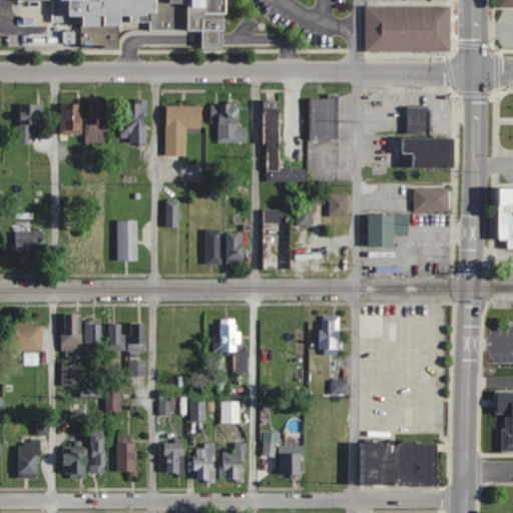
[(223,0),(223,28),(221,28),(221,46),(200,46),(200,32),(185,32),(185,27),(149,27),(149,19),(118,19),(118,45),(80,45),(80,18),(51,18),(51,0),(223,0)]
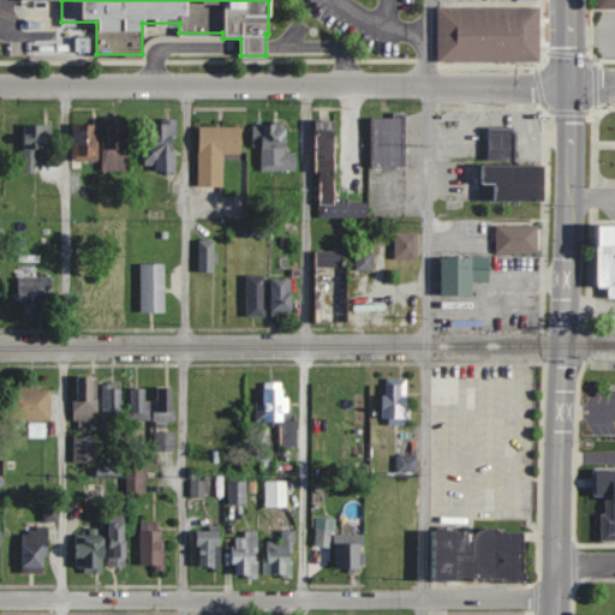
[(538,59),(436,59),(436,5),(538,4),(538,59)]
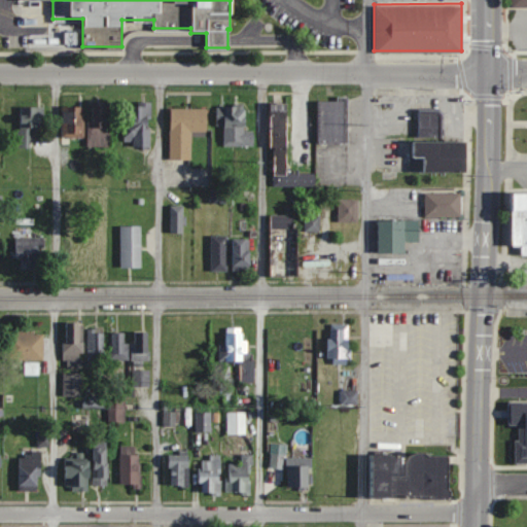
[(346,143),(346,100),(318,100),(318,143),(346,143)]
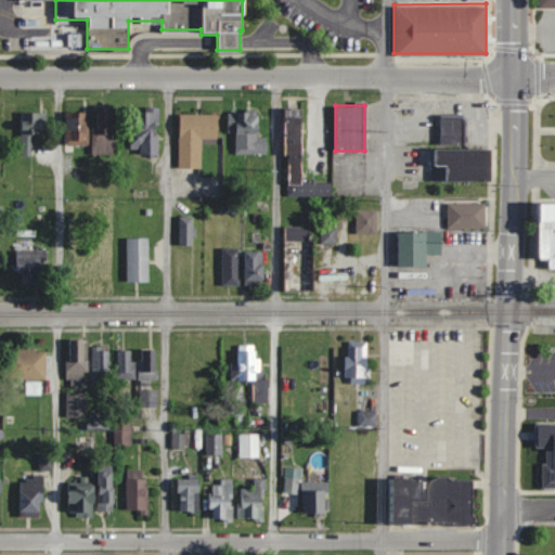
[(140,149),(140,155),(158,155),(158,108),(131,108),(131,149),(140,149)]
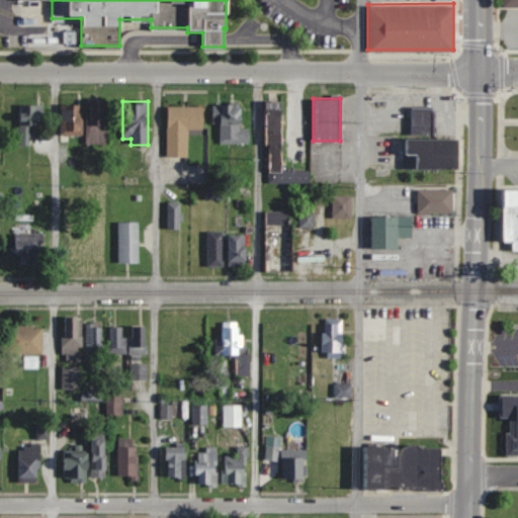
[(310,183),(311,170),(282,170),(283,101),(268,101),(267,183),(310,183)]
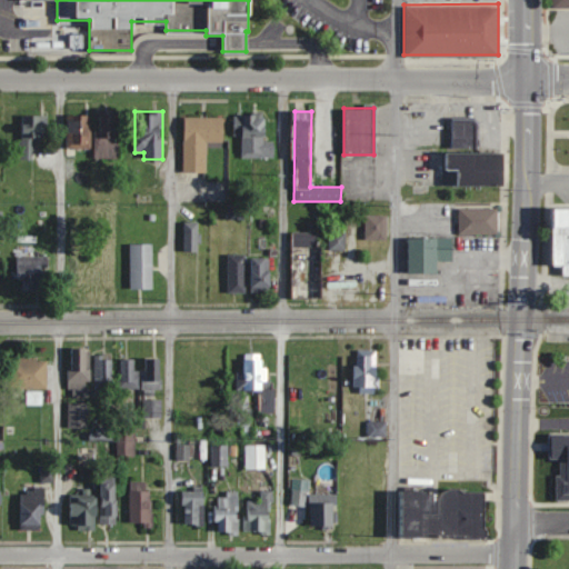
[(67,115),(67,148),(91,148),(91,115),(67,115)]
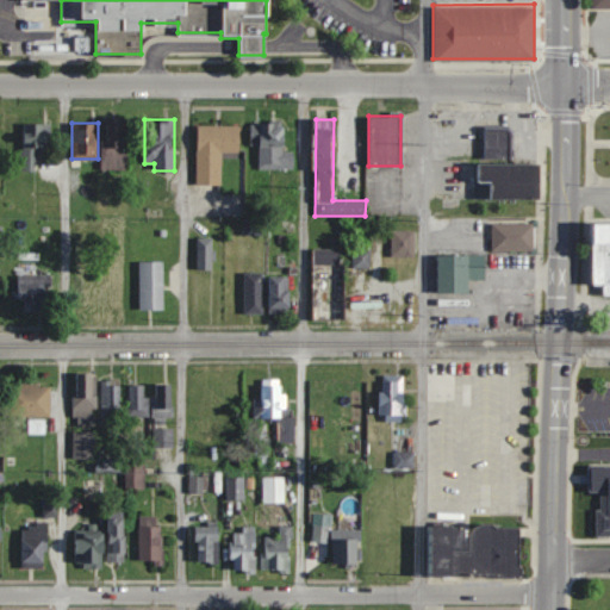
[(103,169),(128,169),(128,123),(103,123),(103,169)]
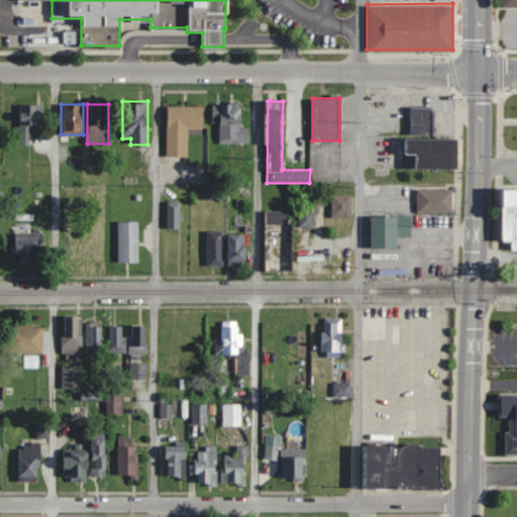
[(249,143),(249,131),(240,131),(240,105),(213,104),(213,122),(220,122),(220,143),(249,143)]
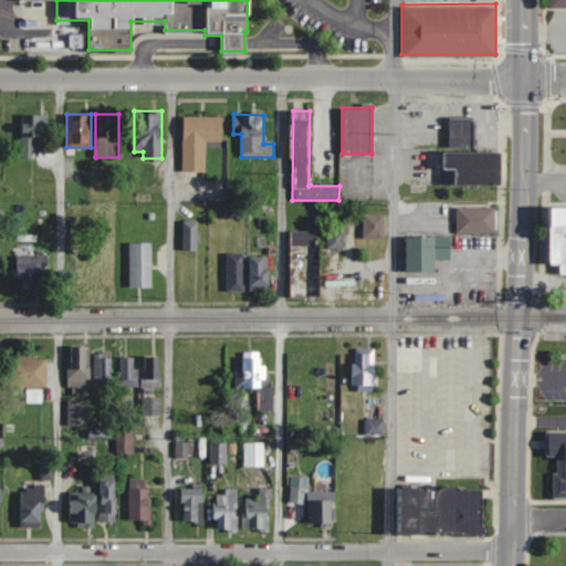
[(48,115),(19,115),(19,158),(37,158),(37,138),(48,138),(48,115)]
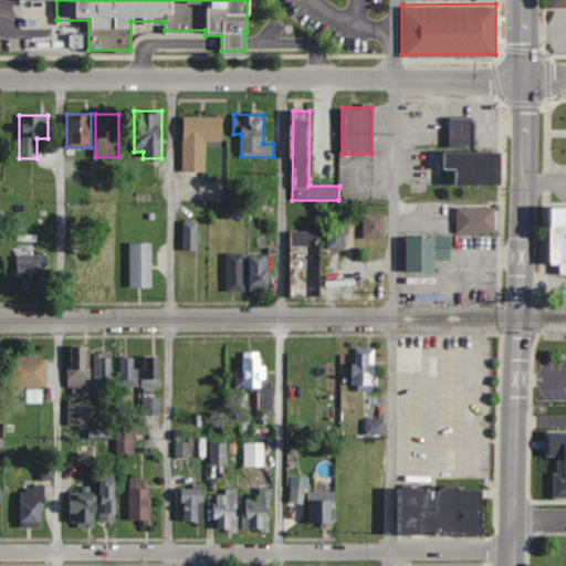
[(207,171),(207,140),(222,140),(222,116),(184,116),(182,171),(207,171)]
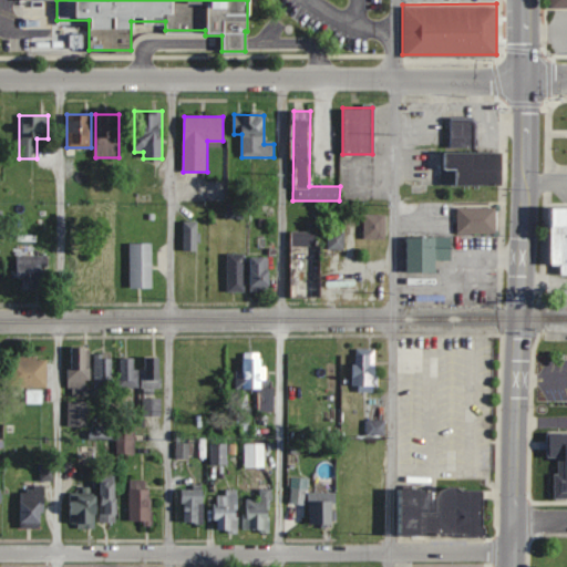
[(450,120),(450,147),(477,147),(477,120),(450,120)]
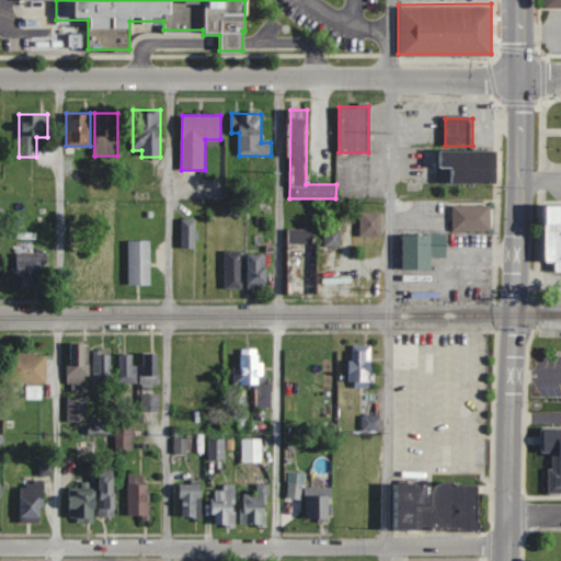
[(499,183),(499,149),(438,149),(438,183),(499,183)]
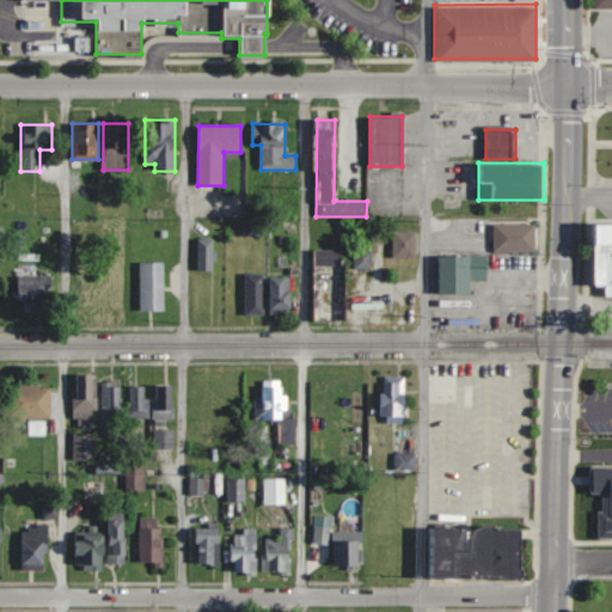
[(611,300),(601,300),(601,286),(591,286),(592,221),(611,221),(611,300)]
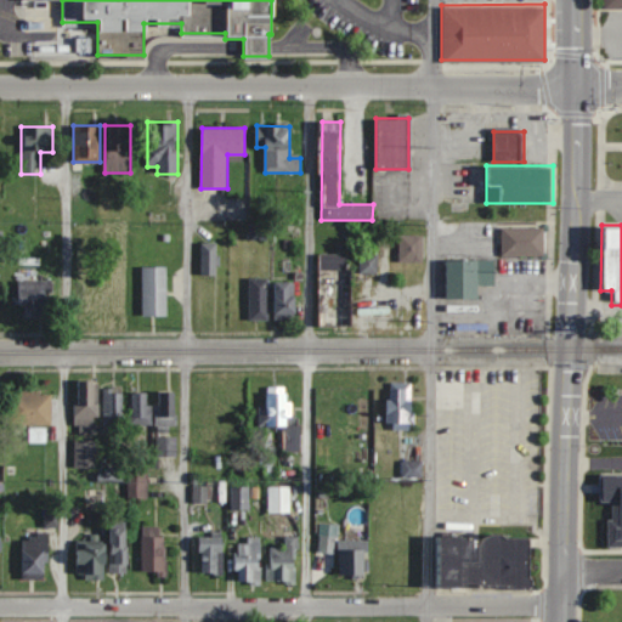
[(544,256),(544,228),(502,228),(502,256),(544,256)]
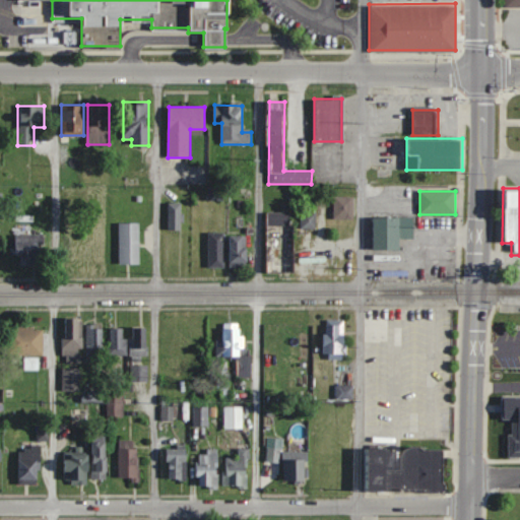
[(334,219),(353,219),(353,196),(334,196),(334,219)]
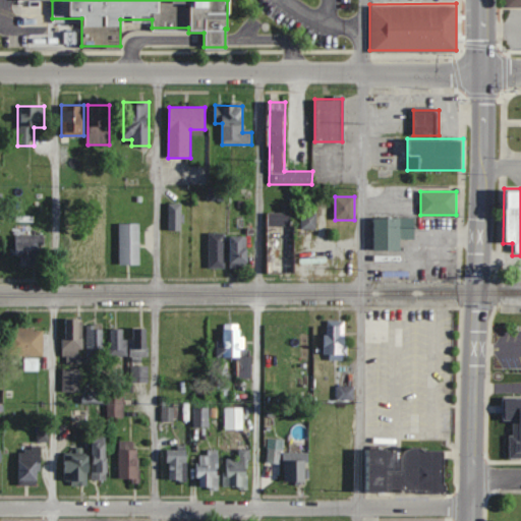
[(168,231),(183,231),(183,204),(168,204),(168,231)]
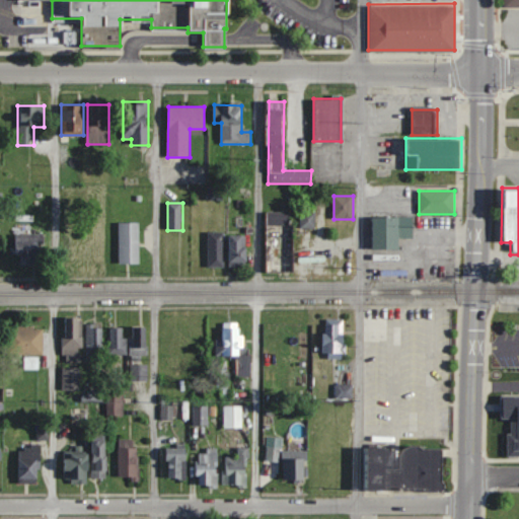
[(289,226),(289,213),(267,213),(267,226),(289,226)]
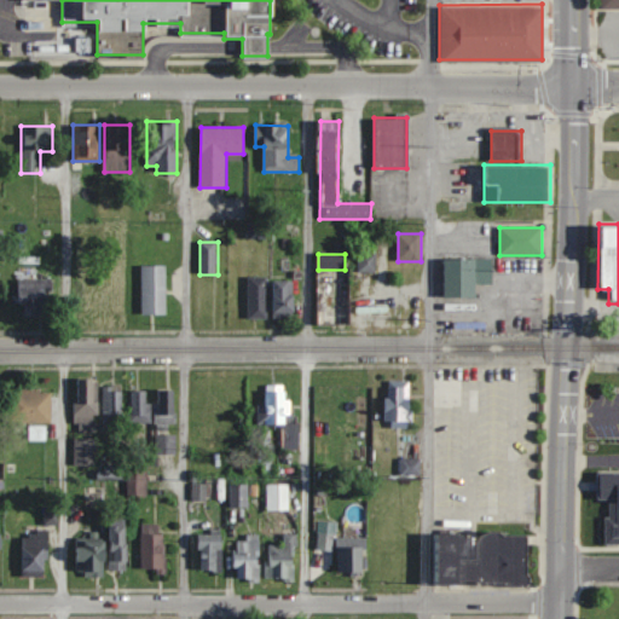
[(359,272),(375,272),(375,254),(359,254),(359,272)]
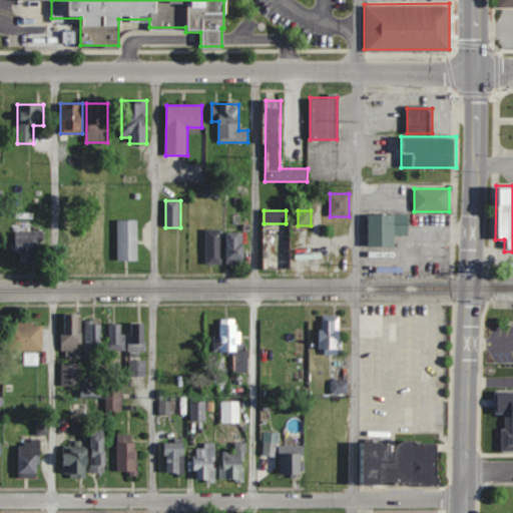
[(369,214),(369,245),(395,245),(395,235),(408,235),(408,214),(369,214)]
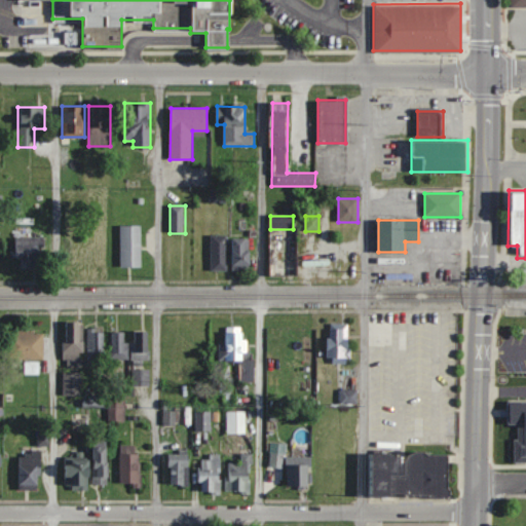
[(141,226),(121,226),(121,267),(141,267),(141,226)]
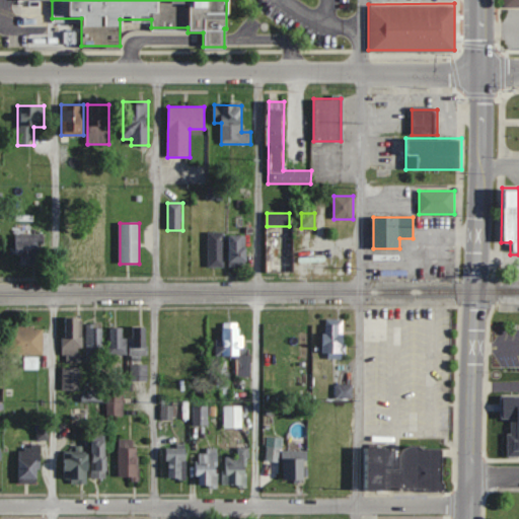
[(208,268),(225,268),(225,231),(208,231),(208,268)]
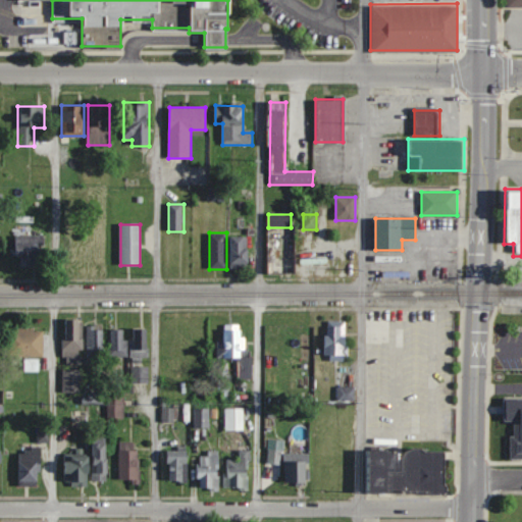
[(15,258),(19,258),(19,266),(42,266),(42,236),(15,236),(15,258)]
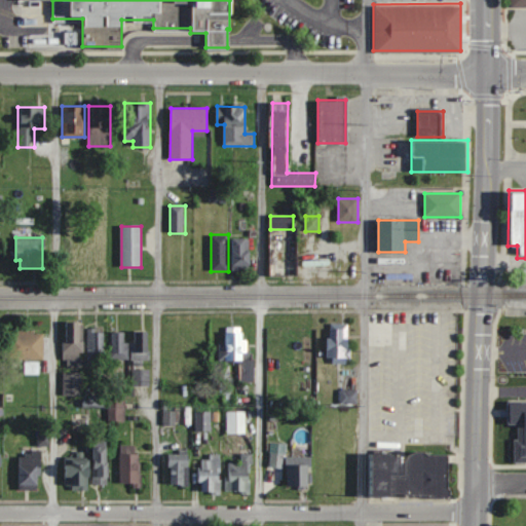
[(232,271),(251,271),(251,238),(232,238),(232,271)]
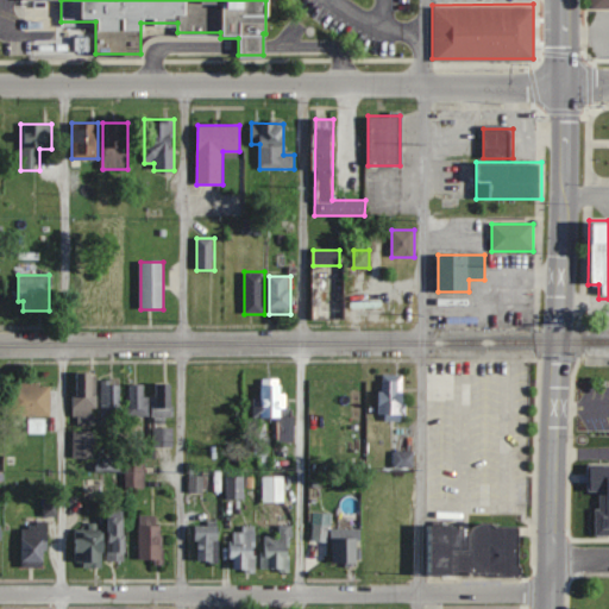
[(343,292),(313,292),(313,319),(343,319),(343,292)]
